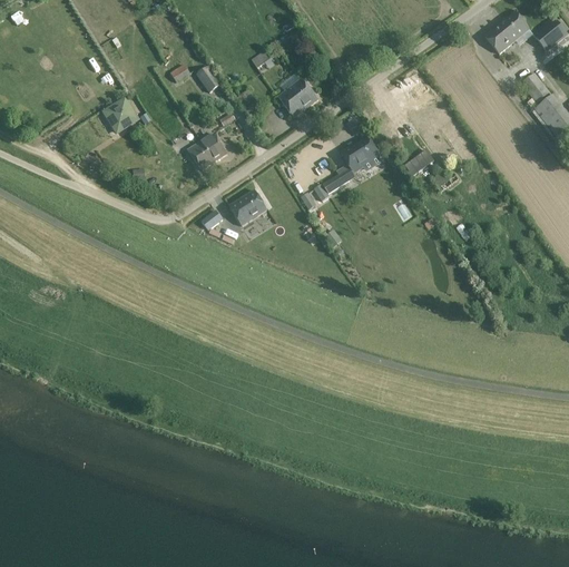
[(56,0),(49,5),(55,15),(65,9),(60,0),(56,0)]
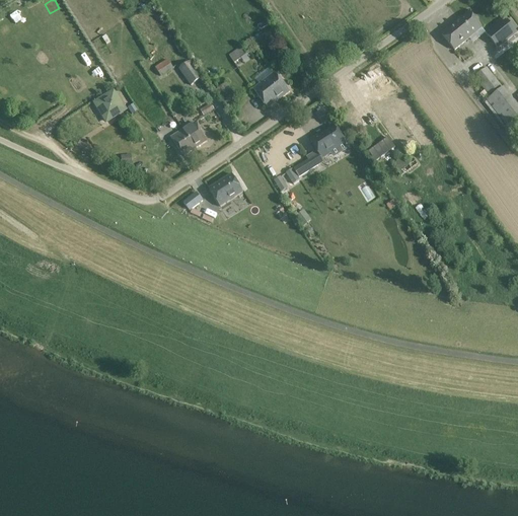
[(484,24),(471,8),(458,18),(443,29),(455,46),(484,24)]
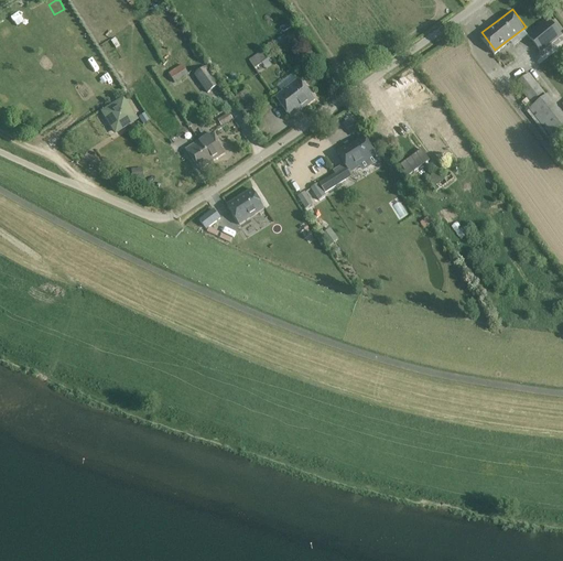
[(67,13),(62,15),(67,27),(72,24),(67,13)]
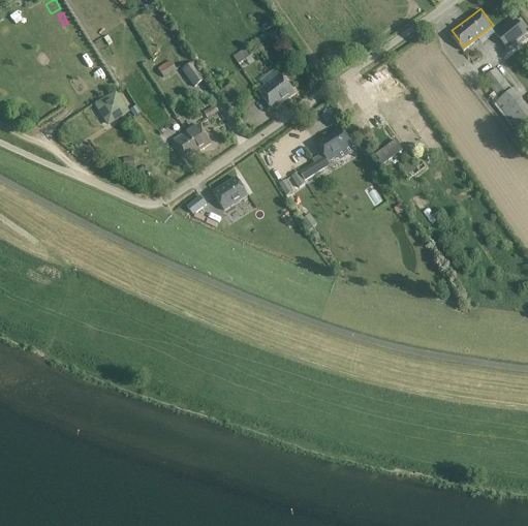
[(526,31),(515,18),(504,26),(495,33),(505,47),(526,31)]
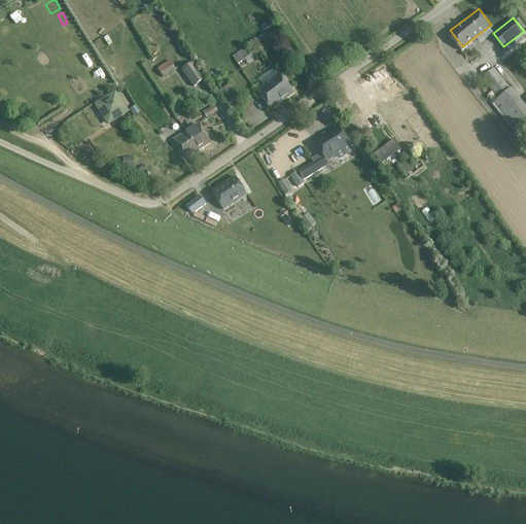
[(67,31),(70,38),(78,35),(75,27),(67,31)]
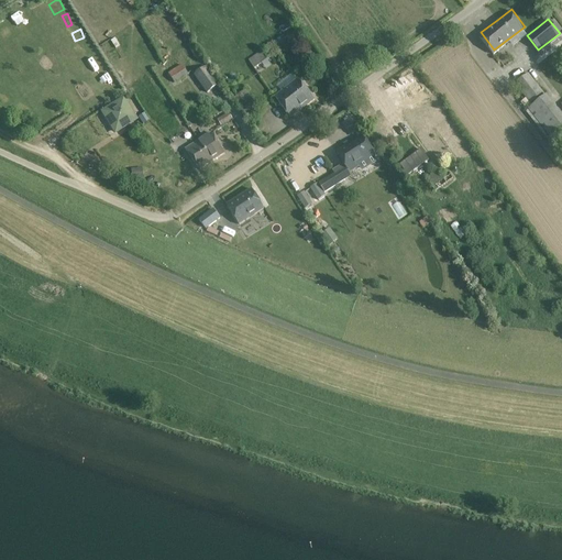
[(83,56),(91,51),(87,43),(77,48),(83,56)]
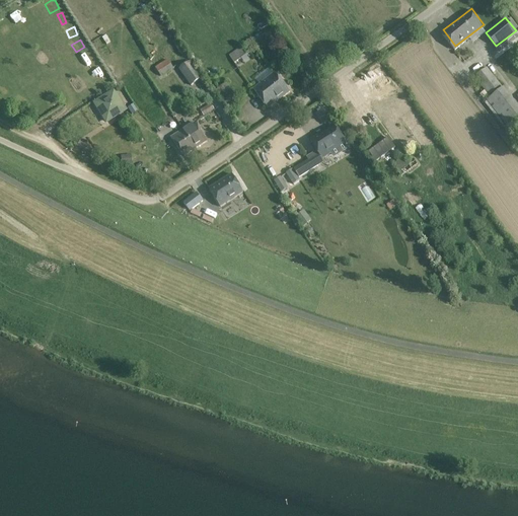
[(250,58),(240,45),(228,54),(233,61),(240,56),(244,62),(250,58)]
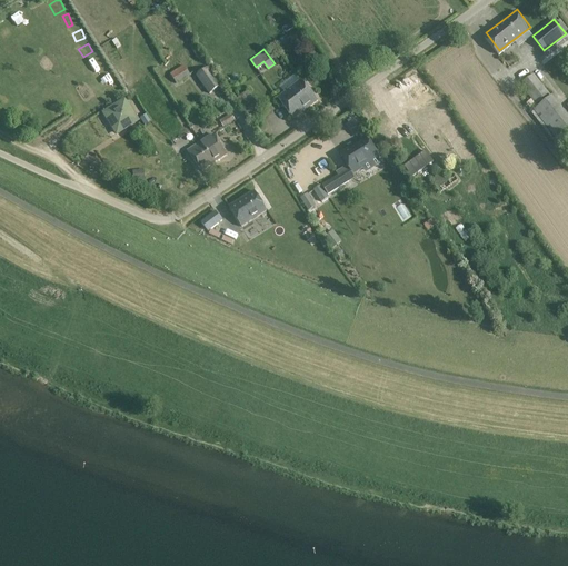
[(189,73),(182,63),(169,71),(176,82),(189,73)]
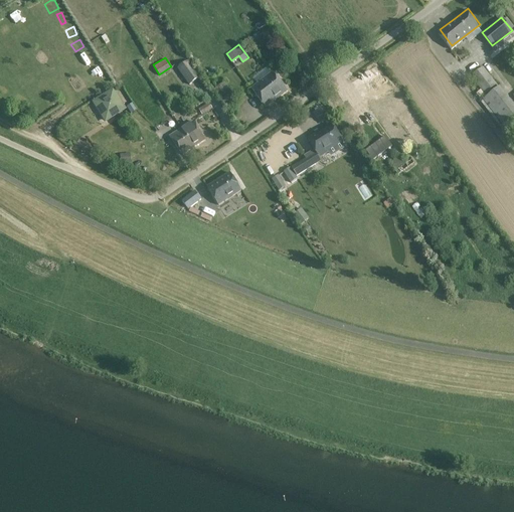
[(200,75),(189,58),(177,66),(188,83),(200,75)]
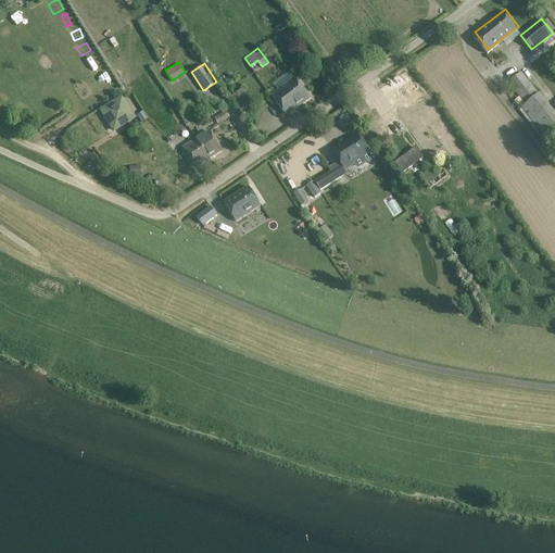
[(103,65),(92,71),(97,80),(108,76),(103,65)]
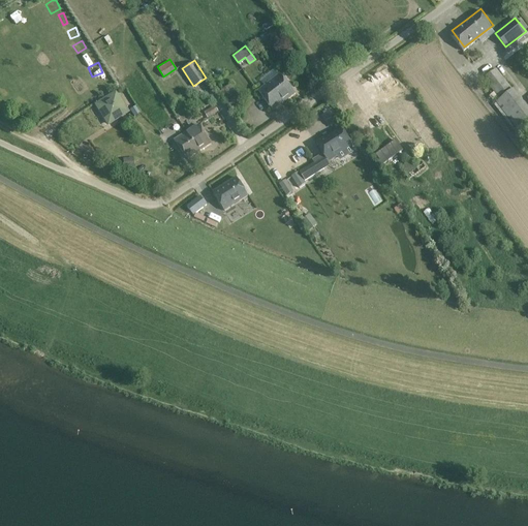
[(527,128),(527,105),(497,66),(485,75),(500,96),(497,98),(524,132),(527,128)]
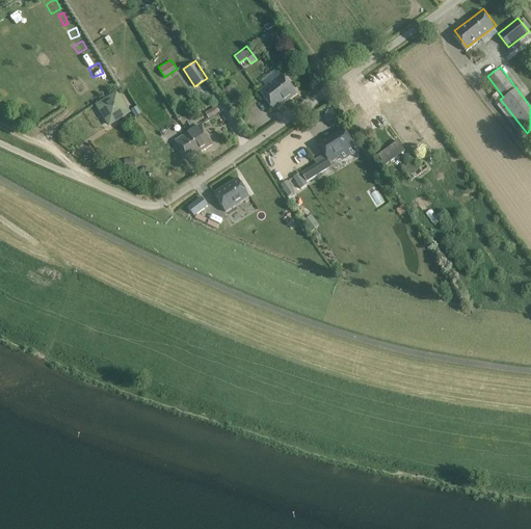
[(297,90),(282,71),(281,72),(259,88),(274,107),(297,90)]
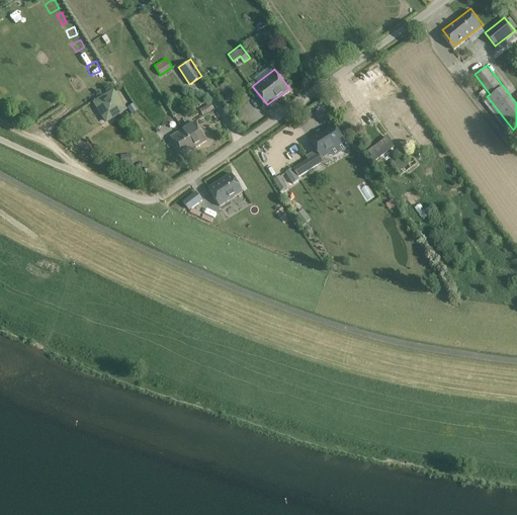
[(48,102),(57,96),(52,88),(42,94),(48,102)]
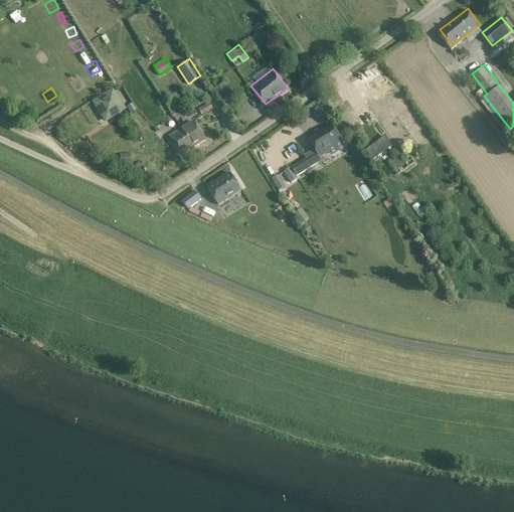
[(127,109),(113,88),(92,101),(105,122),(127,109)]
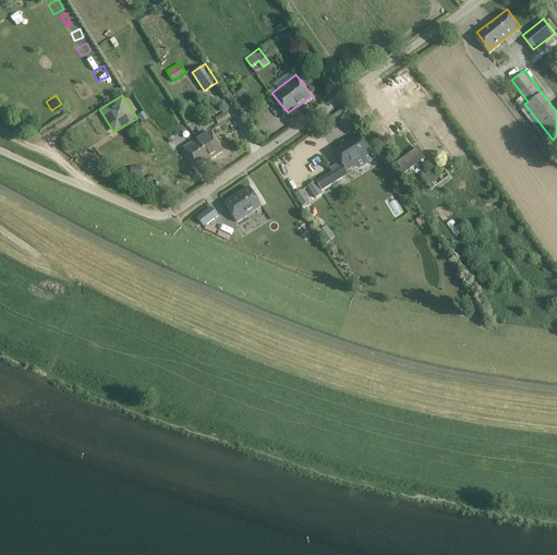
[(436,99),(425,108),(433,119),(444,110),(436,99)]
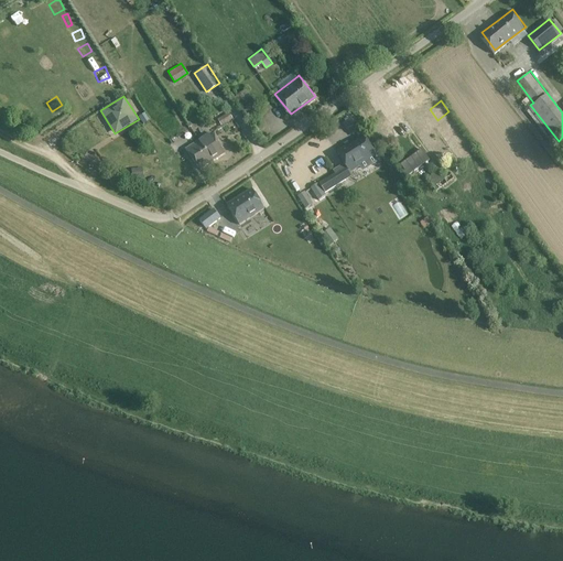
[(233,117),(228,110),(216,117),(220,123),(233,117)]
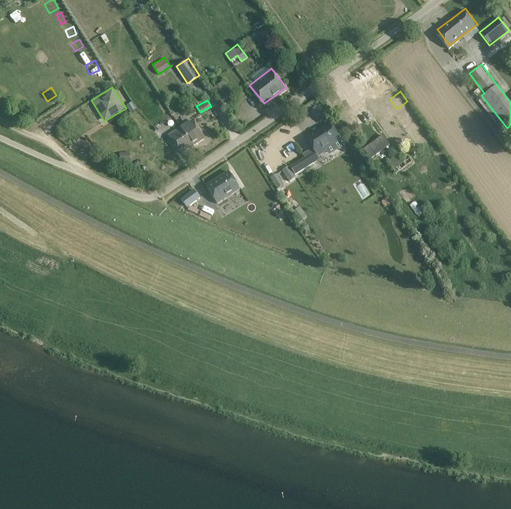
[(358,105),(348,112),(355,122),(365,115),(358,105)]
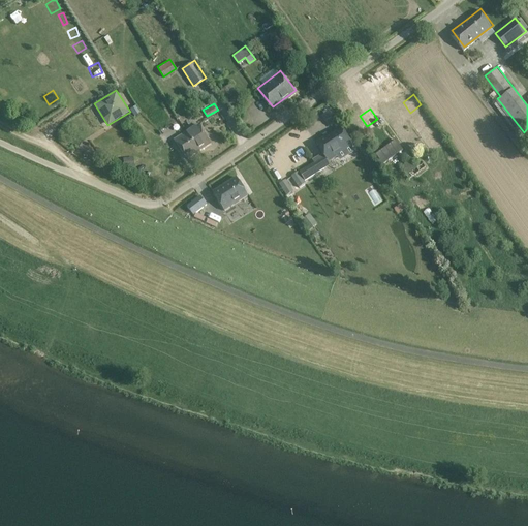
[(188,129),(200,147),(211,140),(199,122),(188,129)]
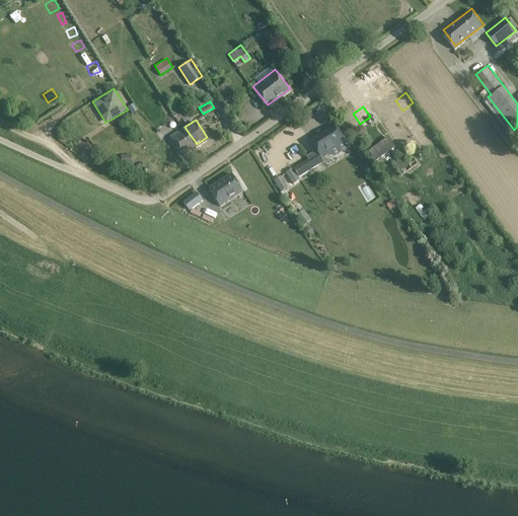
[(346,139),(335,123),(310,138),(318,150),(294,166),(299,174),(317,162),(315,159),(320,156),(320,155),(346,139)]
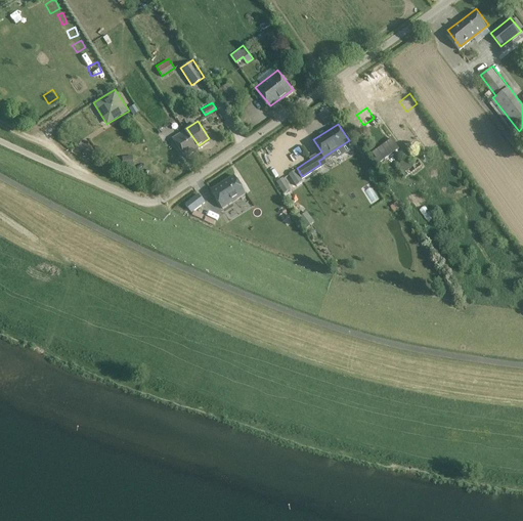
[(185,155),(199,145),(186,128),(173,136),(185,155)]
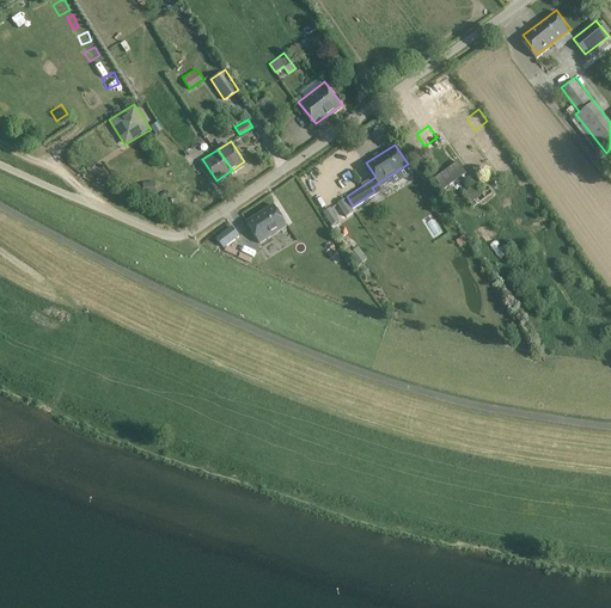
[(464,159),(440,174),(447,186),(472,171),(464,159)]
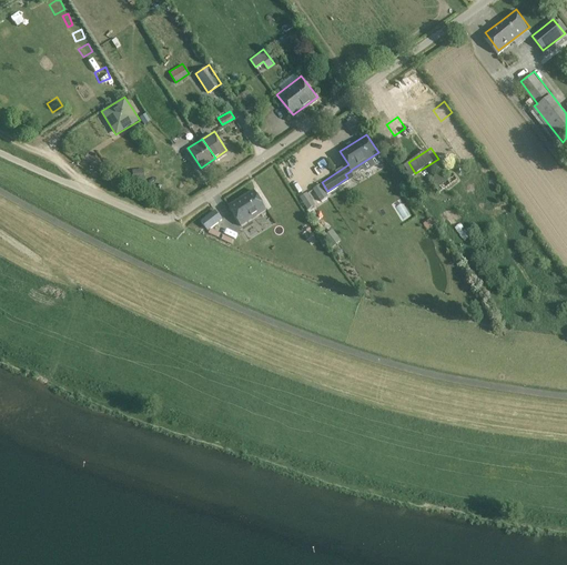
[(143,165),(130,168),(132,181),(145,179),(143,165)]
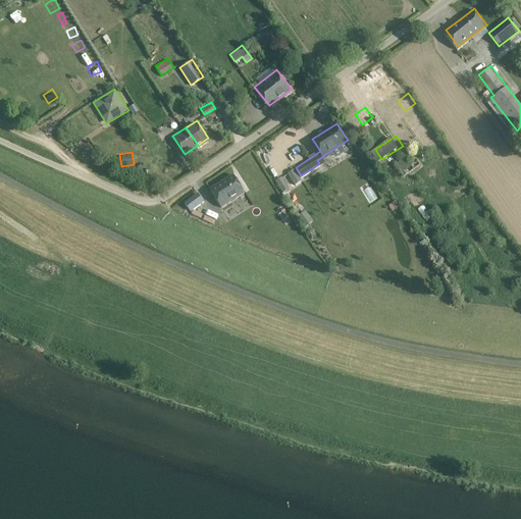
[(400,169),(410,166),(407,155),(397,158),(400,169)]
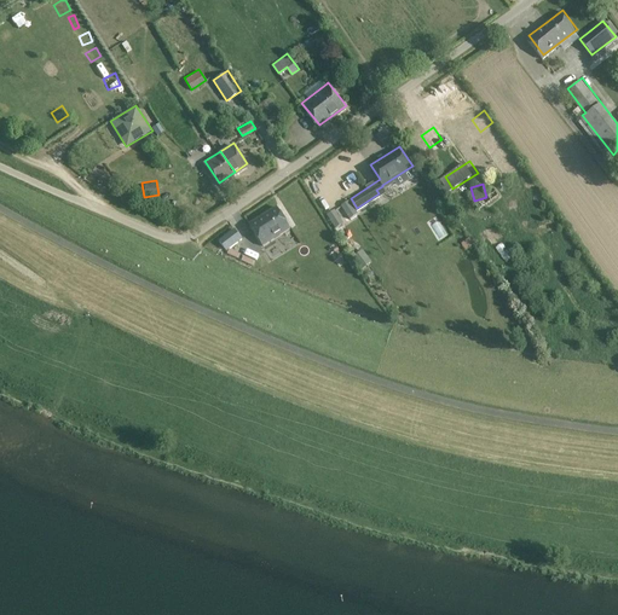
[(357,212),(348,198),(340,203),(348,218),(357,212)]
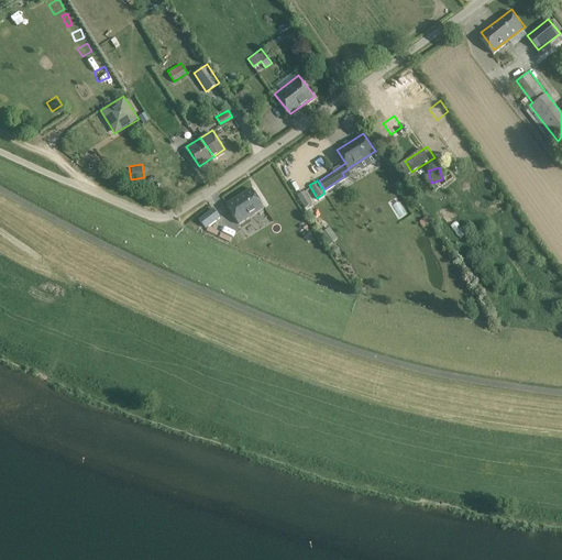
[(264,207),(252,186),(227,201),(239,221),(264,207)]
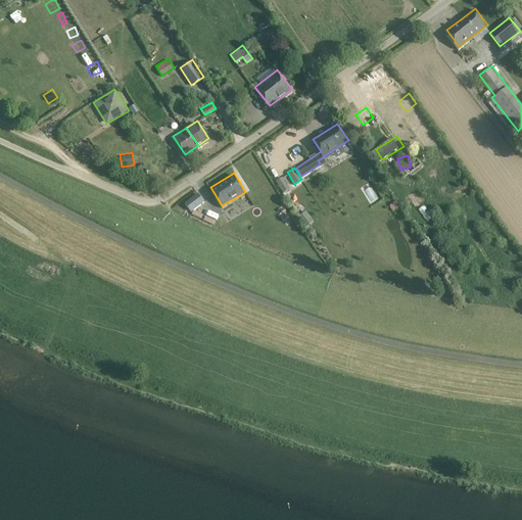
[(289,187),(282,176),(275,180),(282,191),(289,187)]
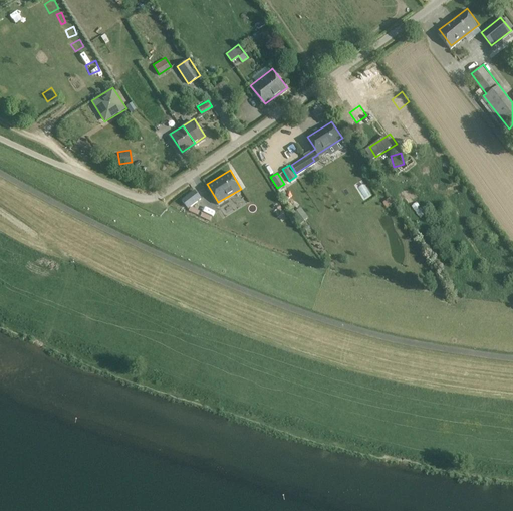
[(401,197),(406,194),(413,210),(421,206),(410,184),(398,190),(401,197)]
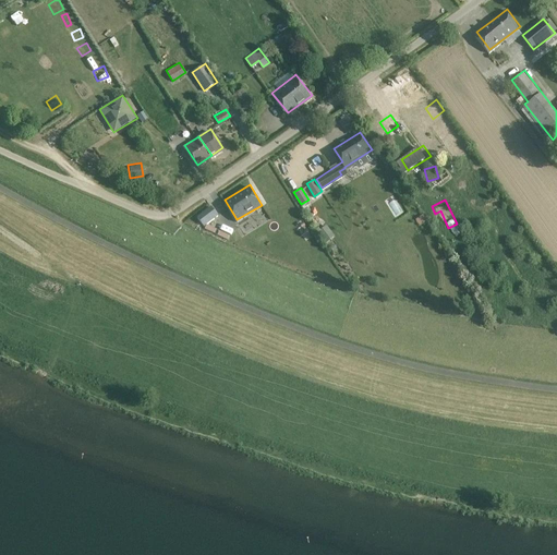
[(217,213),(212,204),(200,214),(205,221),(217,213)]
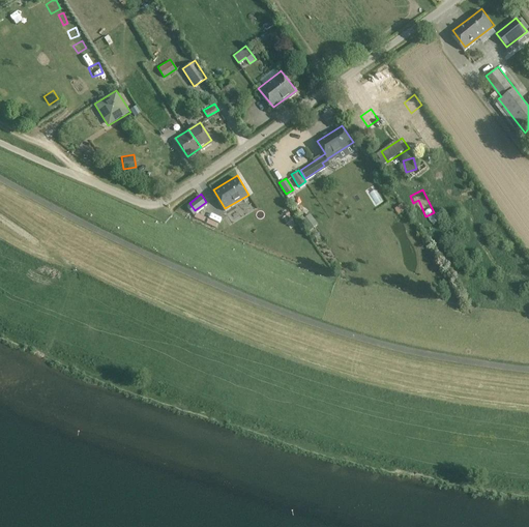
[(401,203),(394,206),(398,211),(404,208),(401,203)]
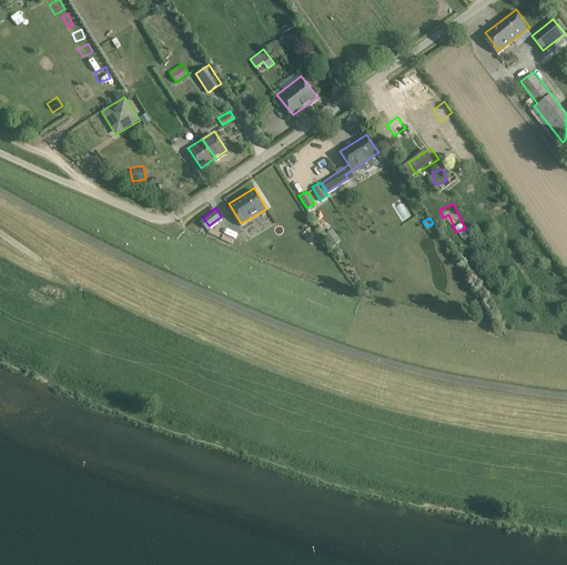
[(338,240),(330,229),(322,234),(331,245),(338,240)]
